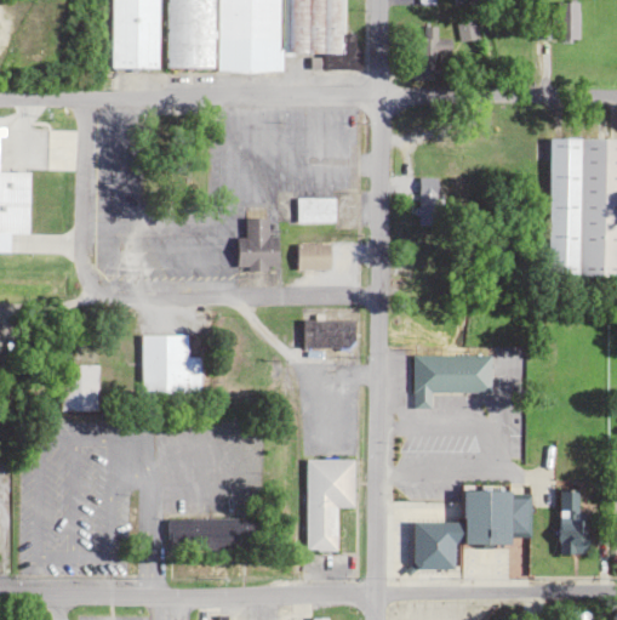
[(167,0),(167,72),(284,72),(284,57),(333,57),(333,69),(359,69),(359,34),(346,34),(346,0),(114,0),(114,69),(160,69),(160,0),(167,0)]
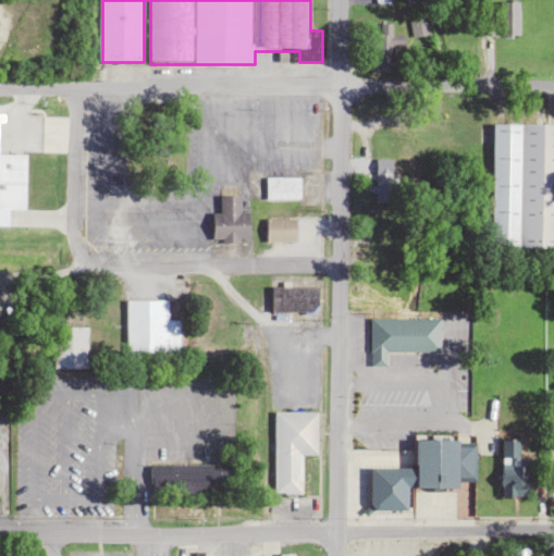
[(521,1),(502,1),(502,35),(521,35),(521,1)]
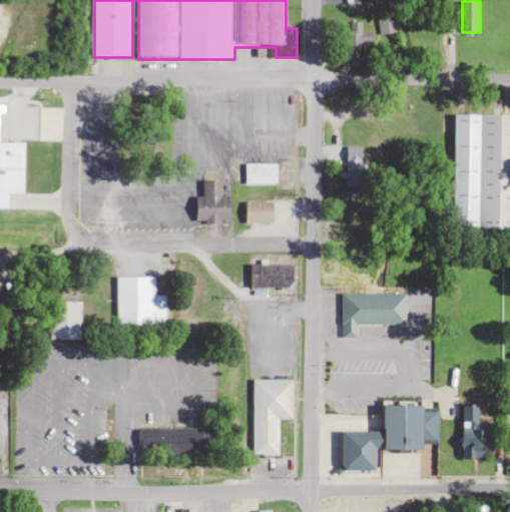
[(379,18),(381,37),(397,35),(395,17),(379,18)]
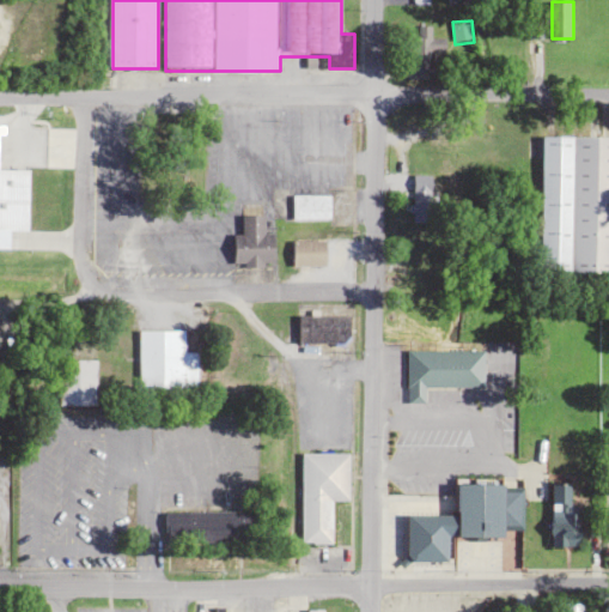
[(409,79),(433,79),(433,53),(446,53),(446,38),(432,38),(432,28),(409,28),(409,79)]
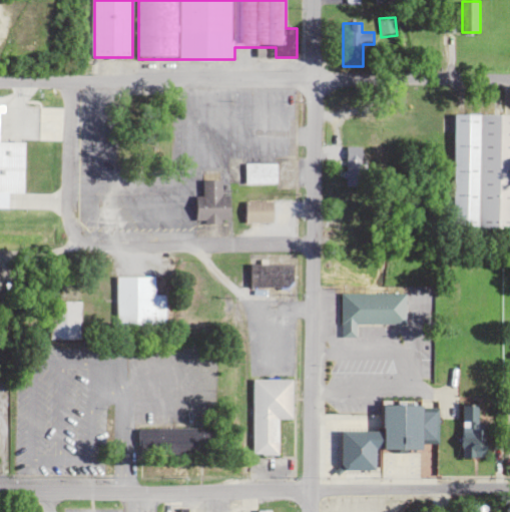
[(453,227),(509,227),(509,113),(454,113),(453,227)]
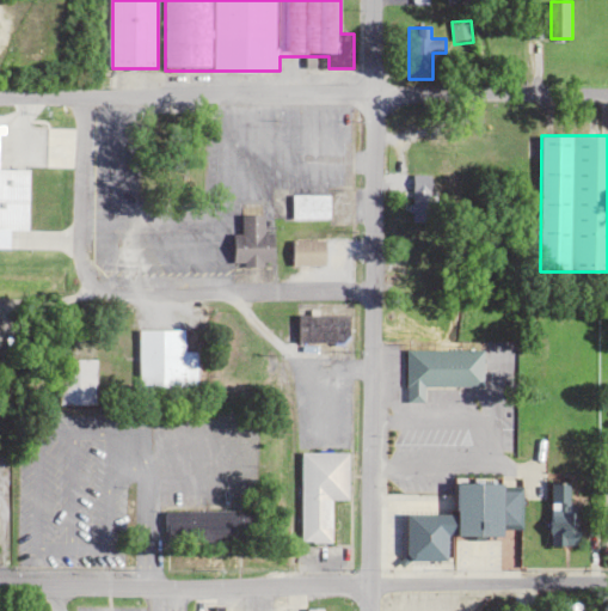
[(413,221),(433,221),(433,175),(413,175),(413,221)]
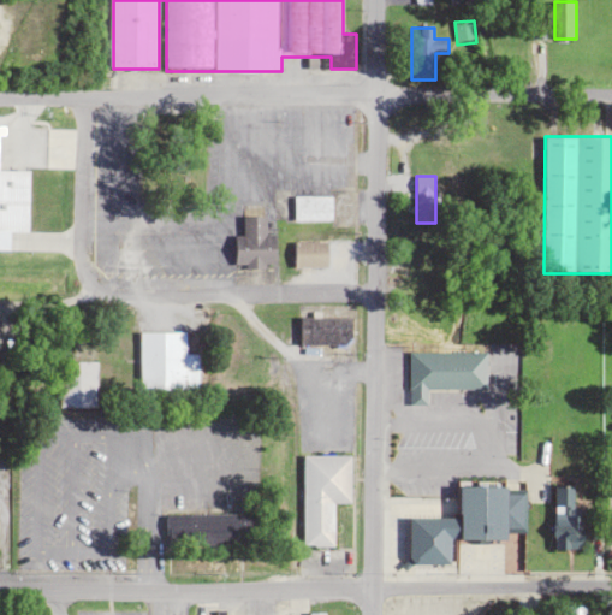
[(296,196),(296,220),(333,220),(333,196),(296,196)]
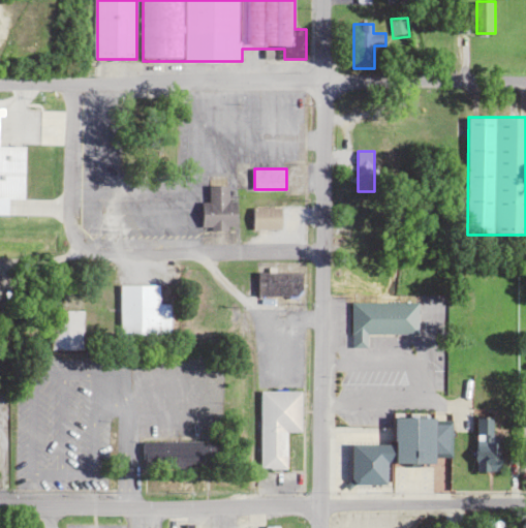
[(229,202),(229,186),(211,186),(211,204),(203,204),(203,228),(238,228),(238,202),(229,202)]
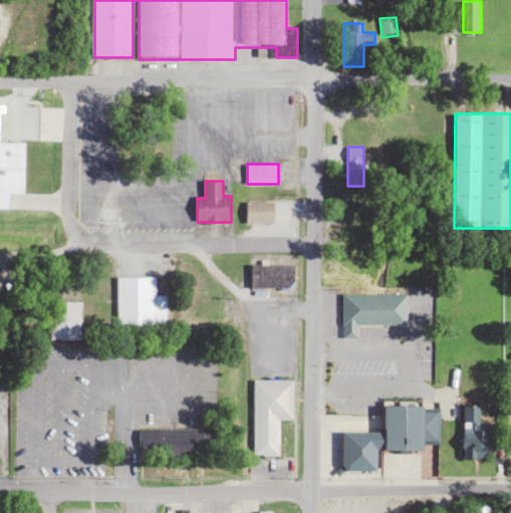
[(274,201),(247,201),(247,223),(274,223),(274,201)]
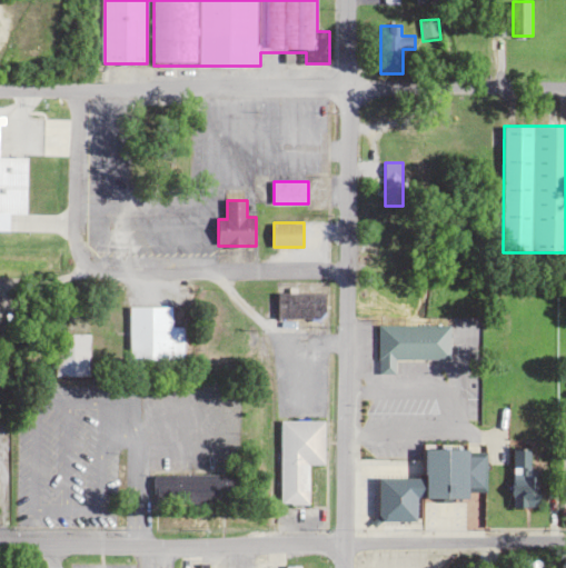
[(279,292),(279,319),(326,319),(326,292),(279,292)]
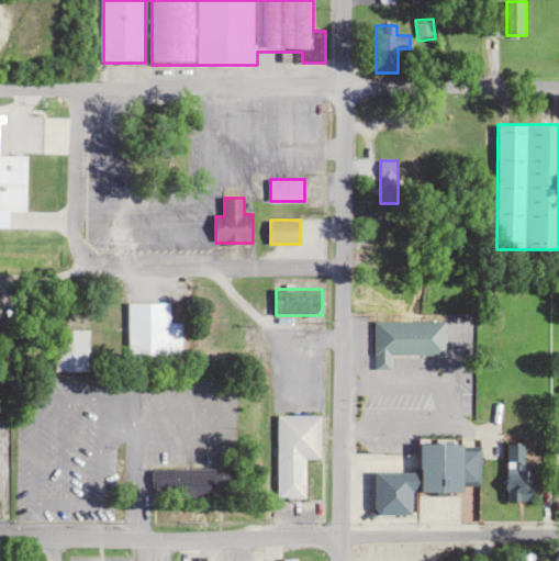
[(129,356),(185,356),(185,323),(171,323),(171,302),(129,302),(129,356)]
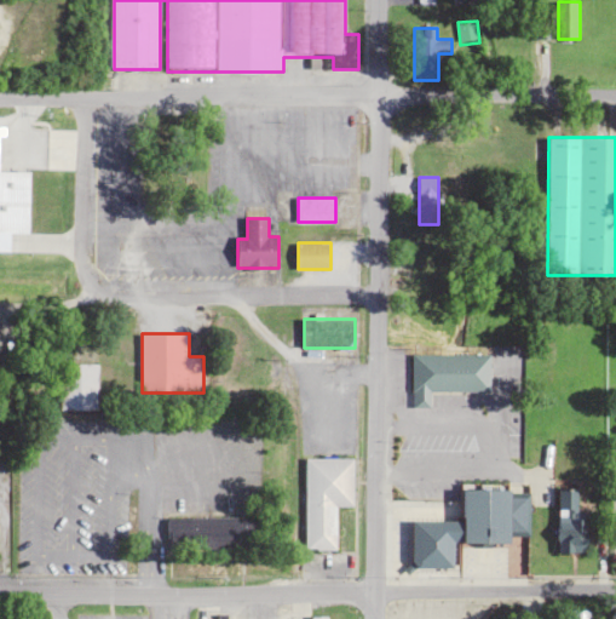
[(99,411),(99,364),(62,364),(62,411),(99,411)]
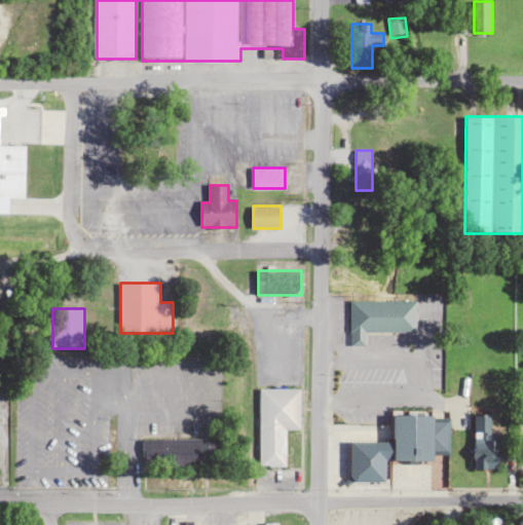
[(301,389),(260,389),(260,466),(287,466),(287,429),(301,429),(301,389)]
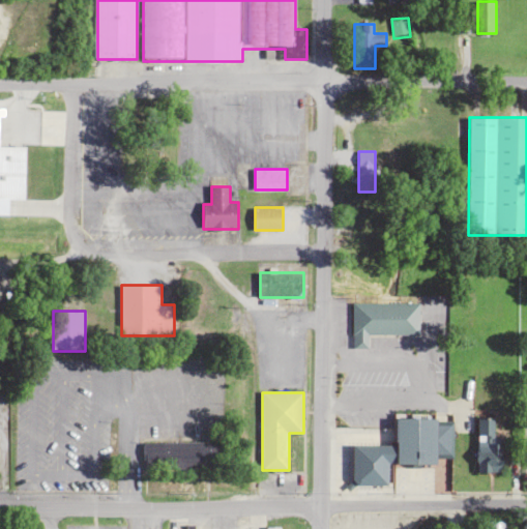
[(437,463),(437,418),(397,418),(397,463),(437,463)]
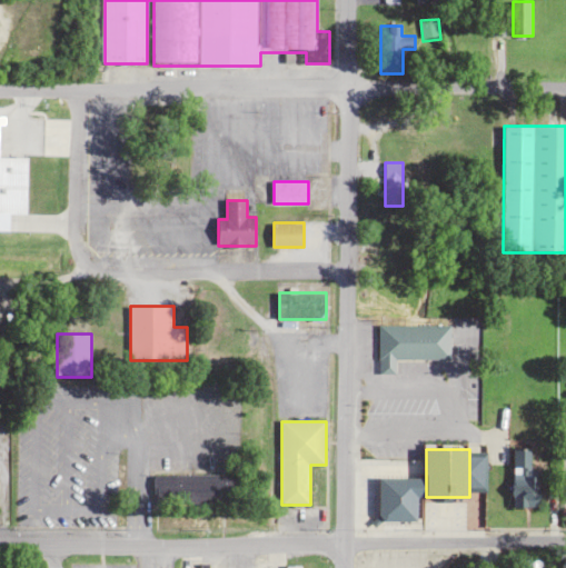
[(156,475),(156,502),(231,502),(231,475),(156,475)]
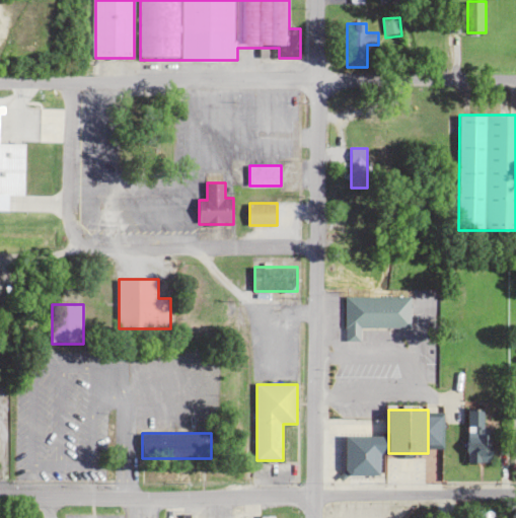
[(469,463),(492,463),(492,434),(469,434),(469,463)]
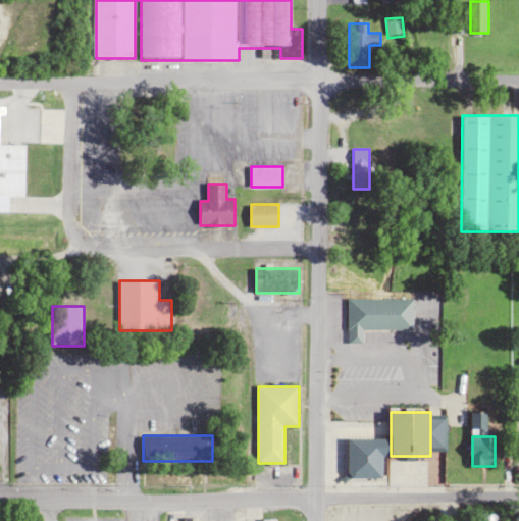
[(382,439),(349,439),(349,477),(382,477),(382,439)]
